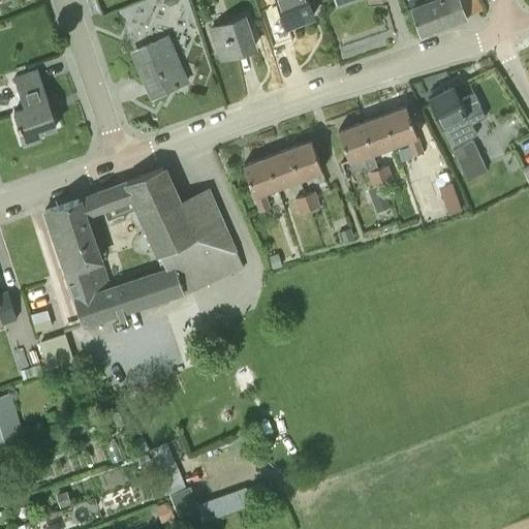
[(278,0),(286,24),(313,14),(308,0),(278,0)]
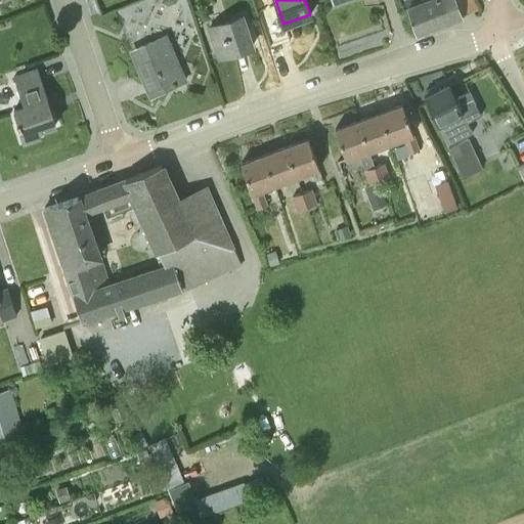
[(403,0),(416,31),(464,13),(459,0),(403,0)]
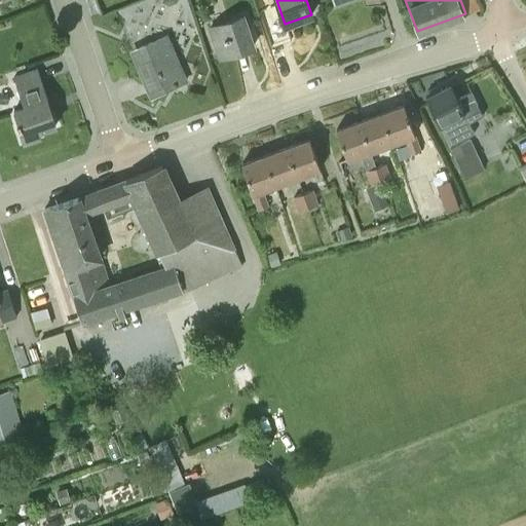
[(242,15),(210,27),(221,58),(253,45),(242,15)]
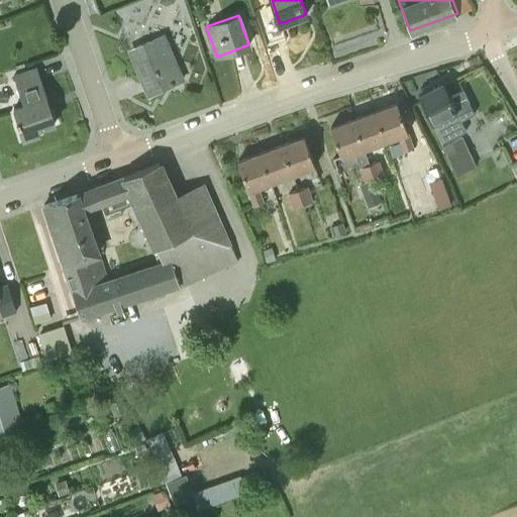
[(183,80),(164,34),(129,49),(148,94),(183,80)]
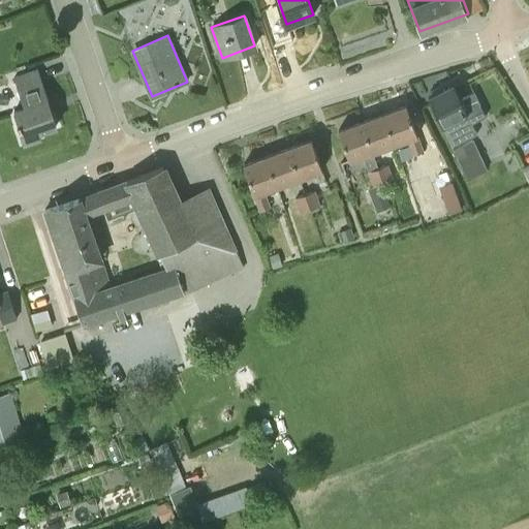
[(18,124),(17,124),(24,143),(41,136),(39,132),(56,126),(47,101),(49,100),(37,69),(13,78),(24,106),(13,110),(18,124)]
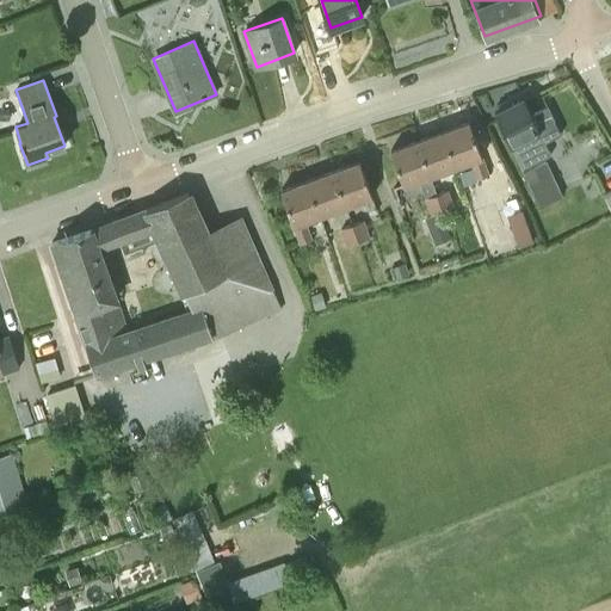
[(547,107),(531,115),(524,98),(510,105),(507,100),(497,106),(499,110),(494,112),(522,168),(551,154),(542,137),(557,129),(547,107)]
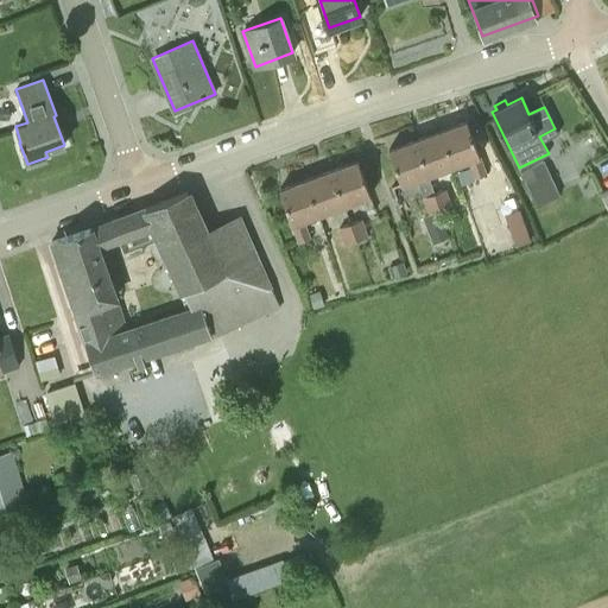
[(475,178),(486,173),(467,121),(441,131),(454,165),(469,160),(475,178)]
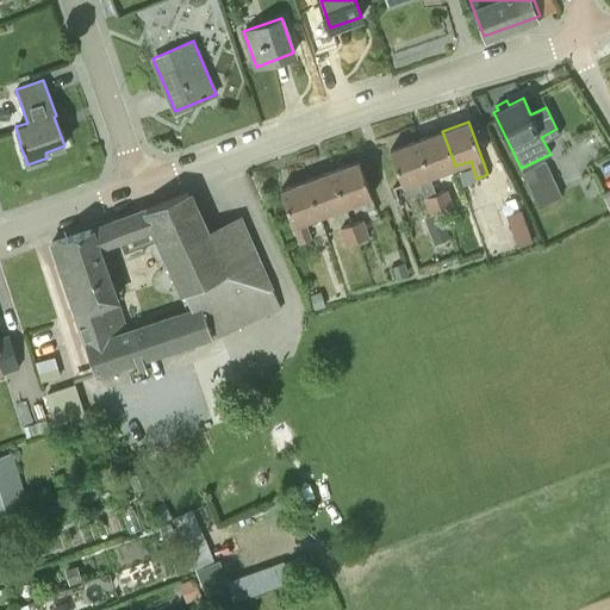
[(416,139),(435,193),(446,188),(440,172),(455,166),(442,131),(416,139)]
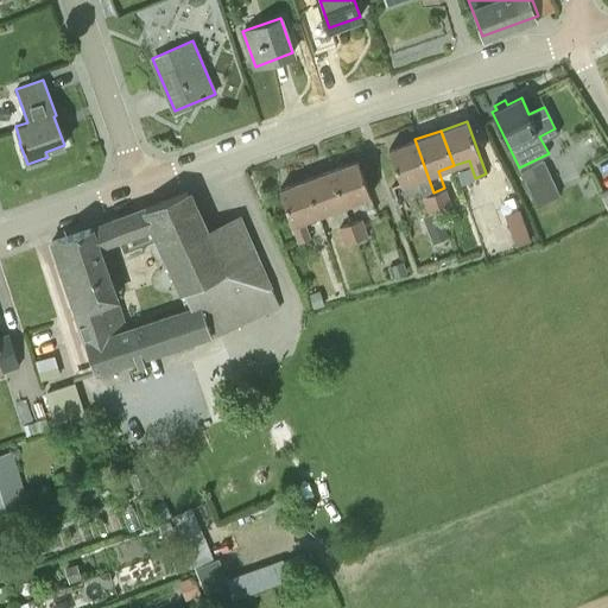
[(430,213),(439,209),(434,192),(415,139),(388,149),(401,184),(418,178),(430,213)]
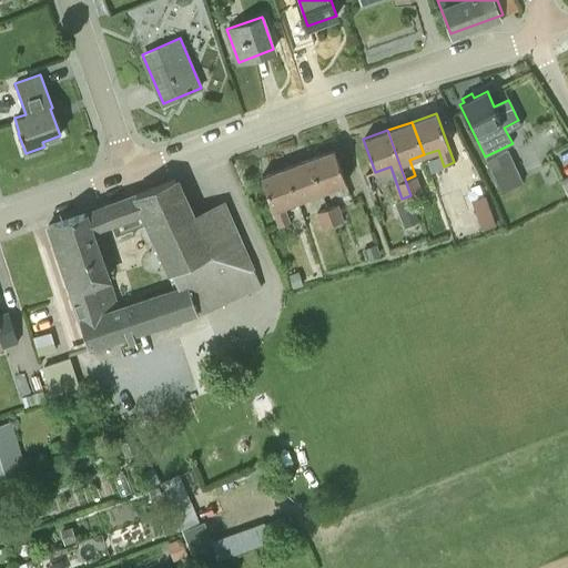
[(322,191),(346,183),(334,150),(310,159),(322,191)]
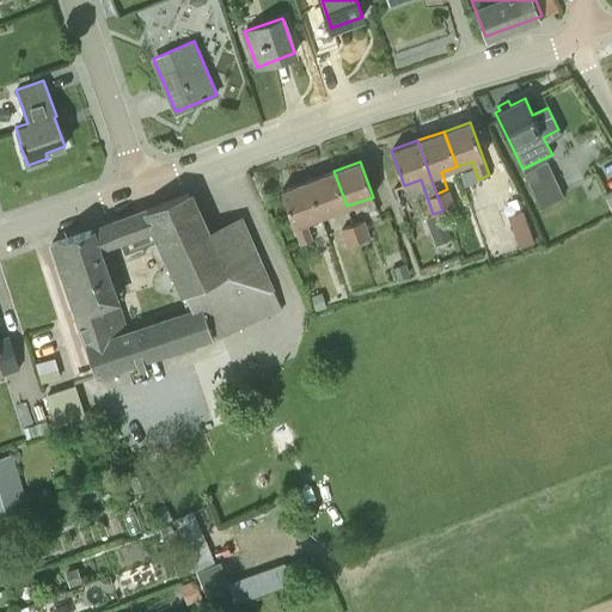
[(565,202),(563,196),(546,161),(525,171),(544,213),(565,202)]
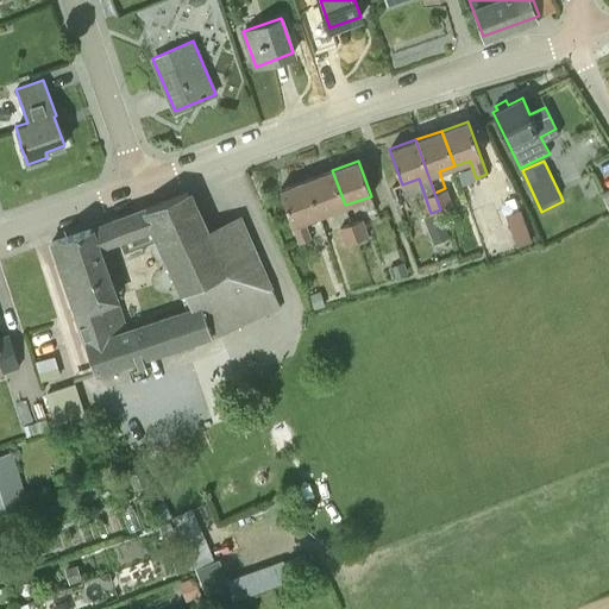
[(319,214),(345,205),(332,170),(306,180),(319,214)]
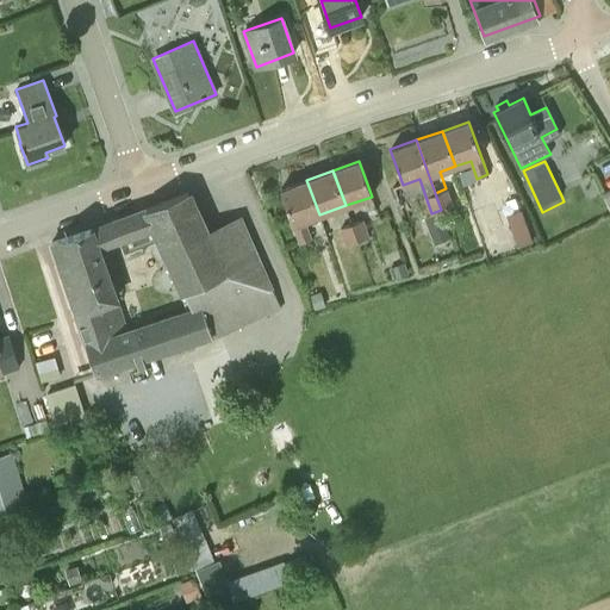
[(305,221),(319,215),(306,180),(280,190),(300,242),(311,238),(305,221)]
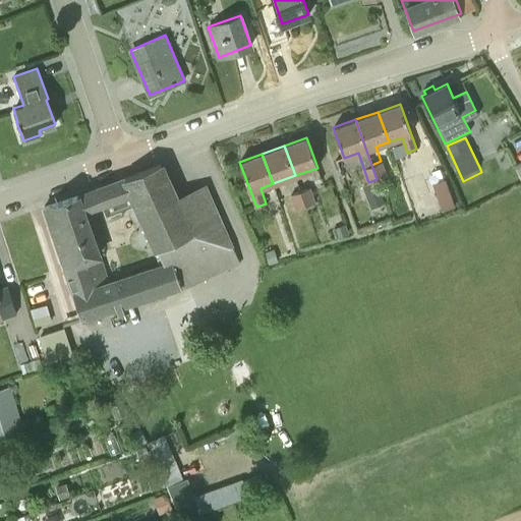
[(371,165),(378,179),(386,176),(381,161),(371,165)]
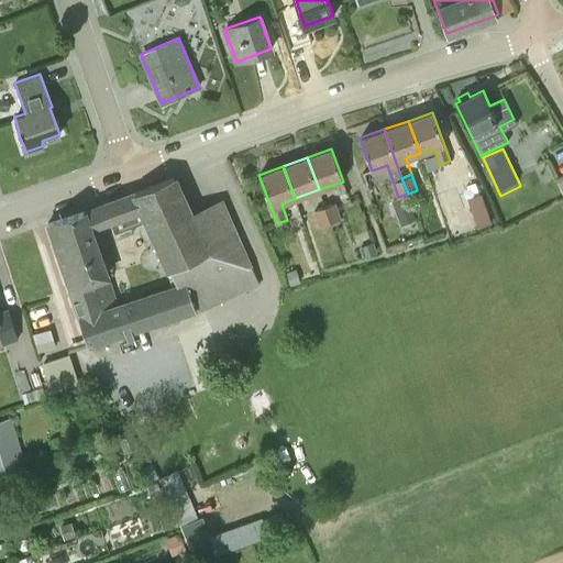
[(260,285),(231,223),(222,203),(191,218),(173,177),(135,192),(144,211),(178,284),(108,308),(101,290),(87,296),(83,284),(81,285),(77,275),(66,278),(88,345),(195,309),(197,312),(260,285)]
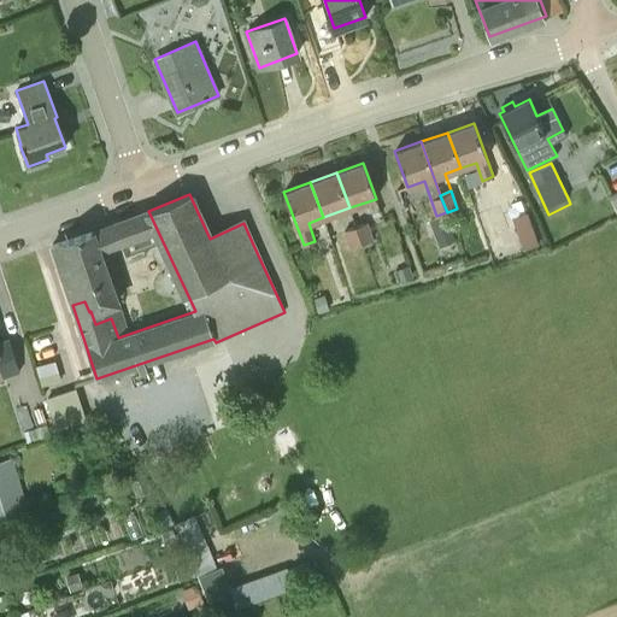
[(117,244),(158,231),(148,211),(111,225),(117,244)]
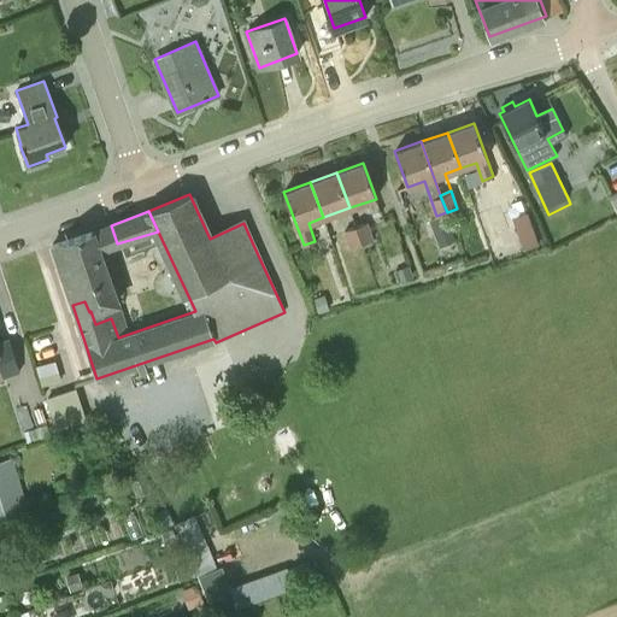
[(518,234),(523,250),(538,245),(533,229),(530,222),(527,213),(515,217),(513,218),(518,234)]
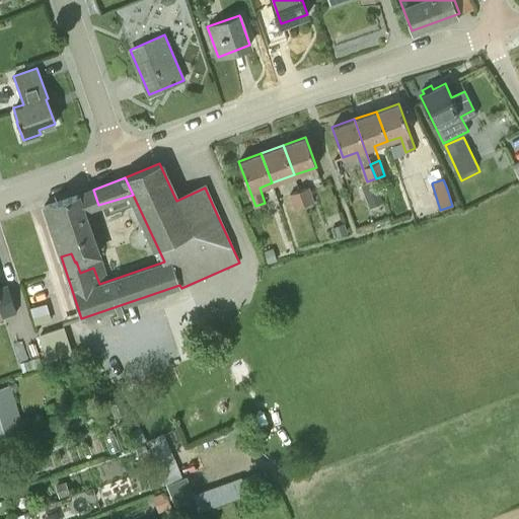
[(367,184),(371,197),(380,193),(376,180),(367,184)]
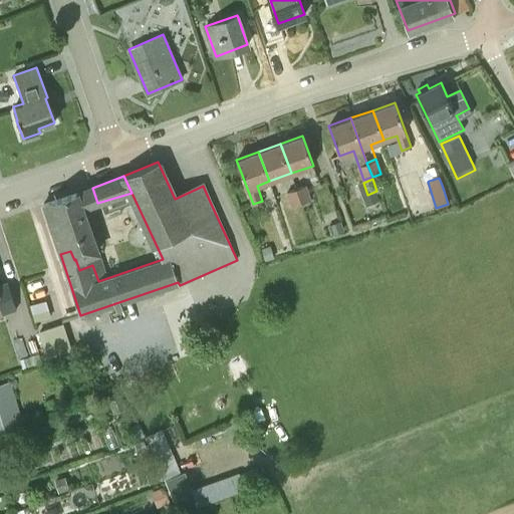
[(301,203),(311,199),(306,185),(296,188),(301,203)]
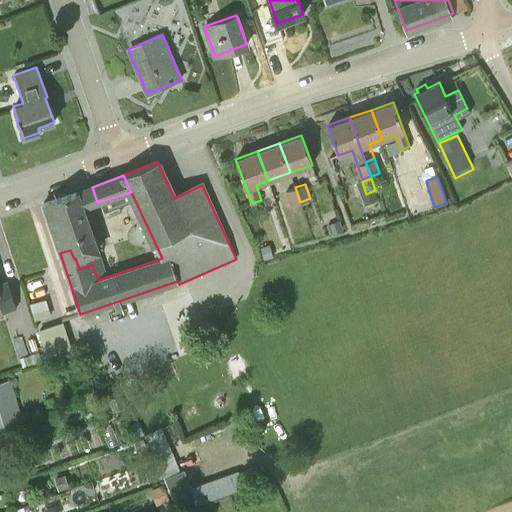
[(290,205),(300,202),(295,187),(285,191),(290,205)]
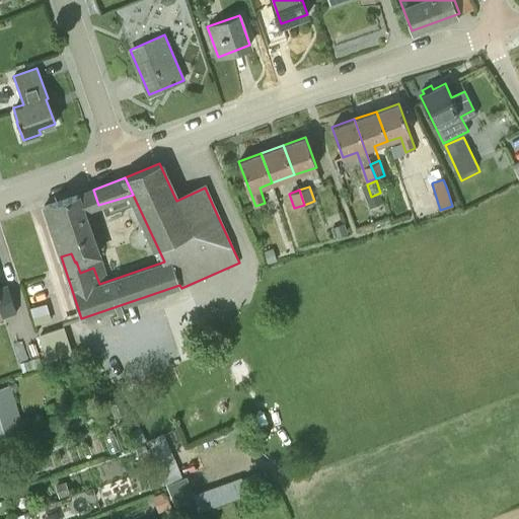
[(84,211),(85,211),(79,194),(44,205),(61,256),(71,253),(75,263),(76,262),(80,273),(93,268),(90,256),(98,253),(84,211)]
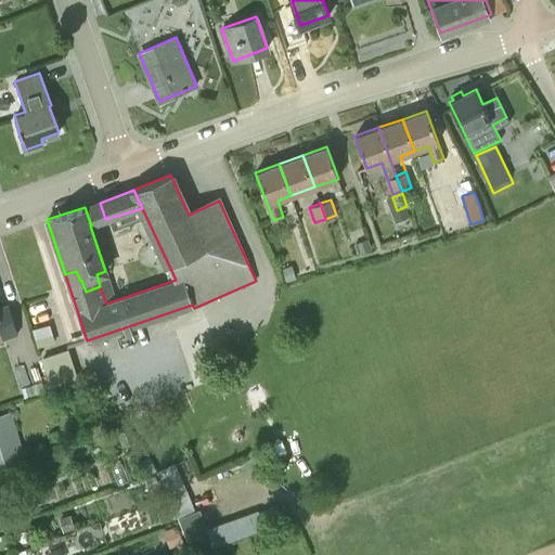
[(368,239),(353,243),(357,254),(372,248),(368,239)]
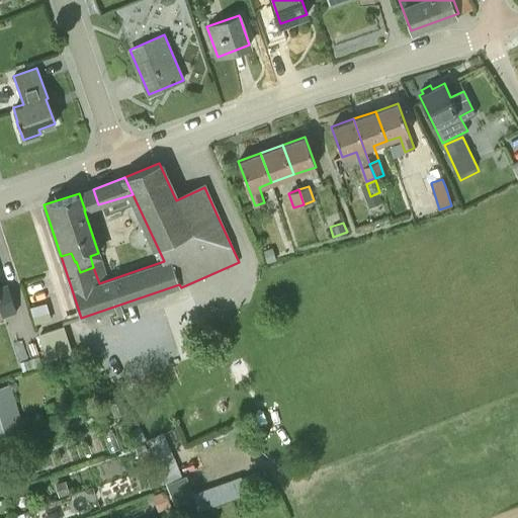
[(272,247),(263,250),(267,263),(276,260),(272,247)]
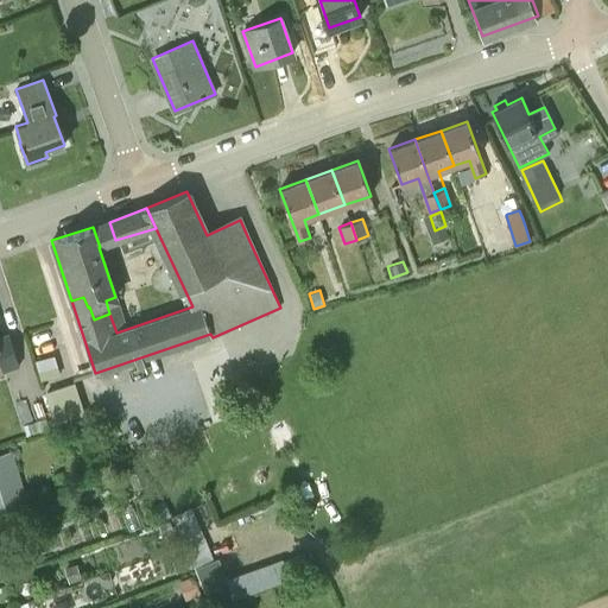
[(0,335),(0,362),(4,372),(19,367),(8,334),(0,335)]
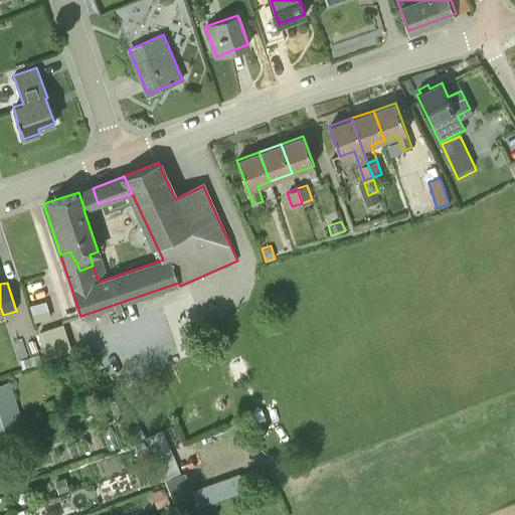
[(35,322),(50,318),(45,301),(30,305),(35,322)]
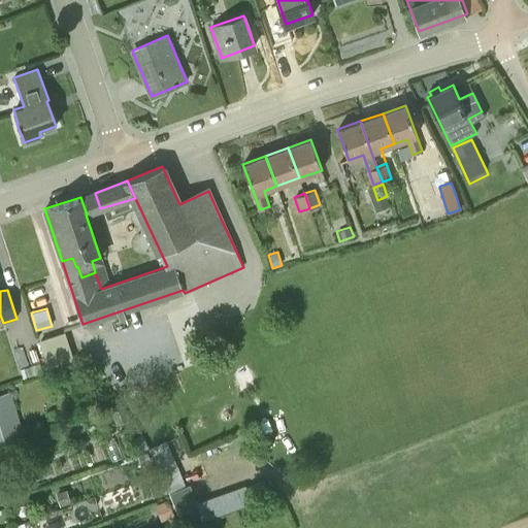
[(73,359),(64,332),(40,340),(50,367),(73,359)]
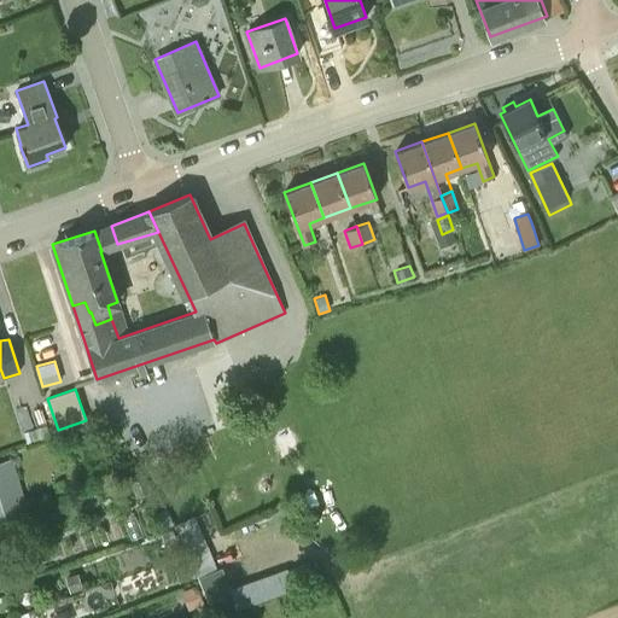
[(11,459),(0,461),(0,516),(25,508),(11,459)]
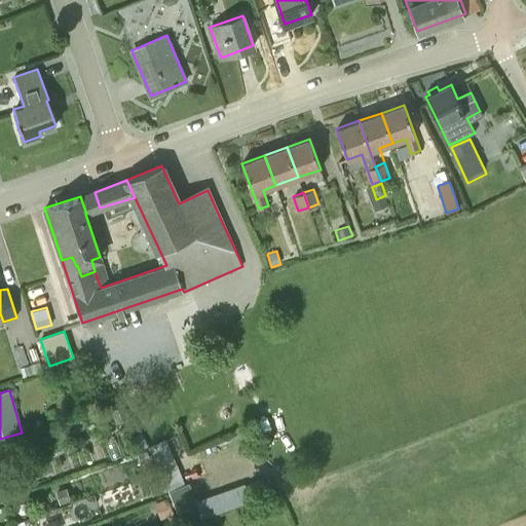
[(129,416),(123,404),(110,410),(116,422),(129,416)]
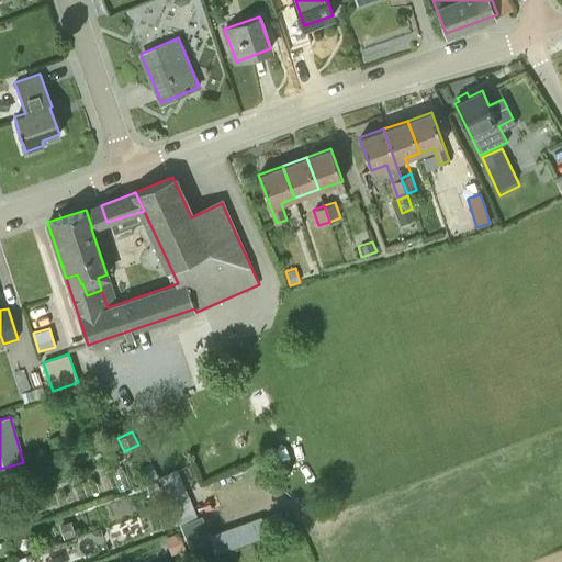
[(159,475),(150,462),(143,468),(150,481),(159,475)]
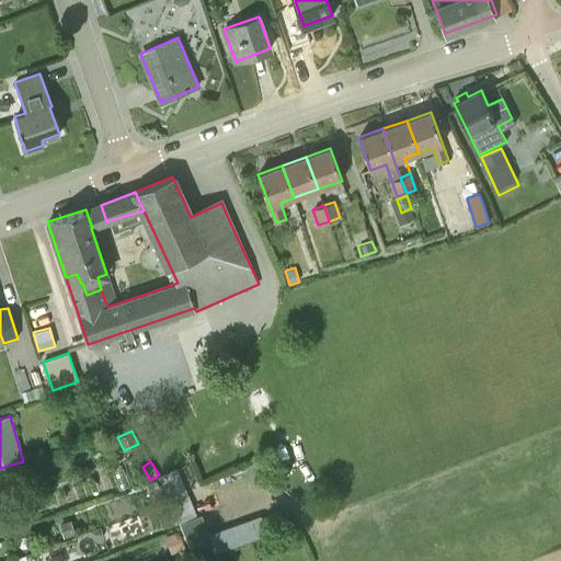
[(171,502),(182,524),(197,517),(191,501),(176,468),(159,476),(171,502)]
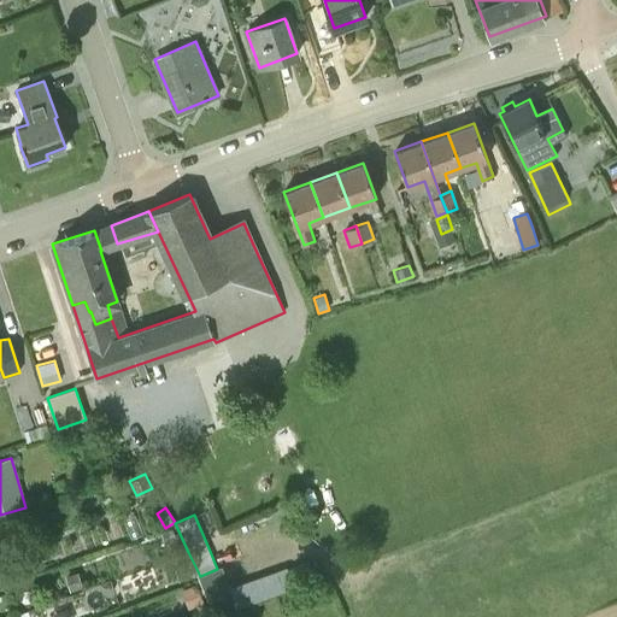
[(158,558),(160,563),(174,558),(175,558),(175,557),(172,552),(158,558)]
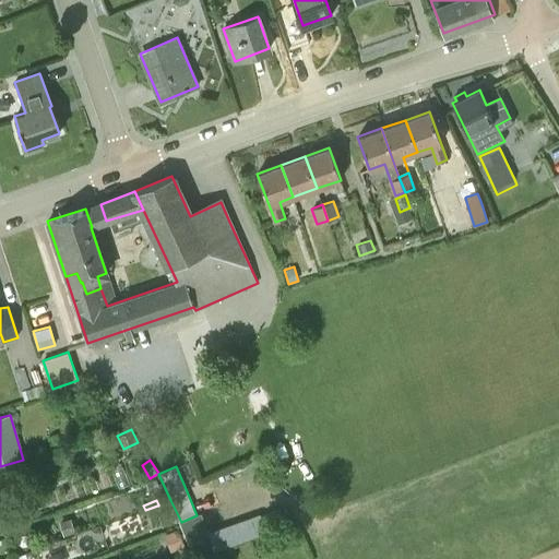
[(179,523),(181,522),(170,500),(158,504),(158,506),(157,506),(159,511),(157,512),(163,526),(179,520),(179,523)]
